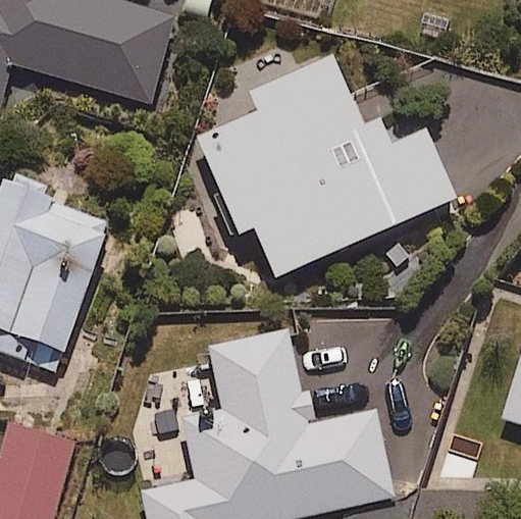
[(0,115),(13,70),(145,110),(170,23),(90,0),(0,0),(0,115)]
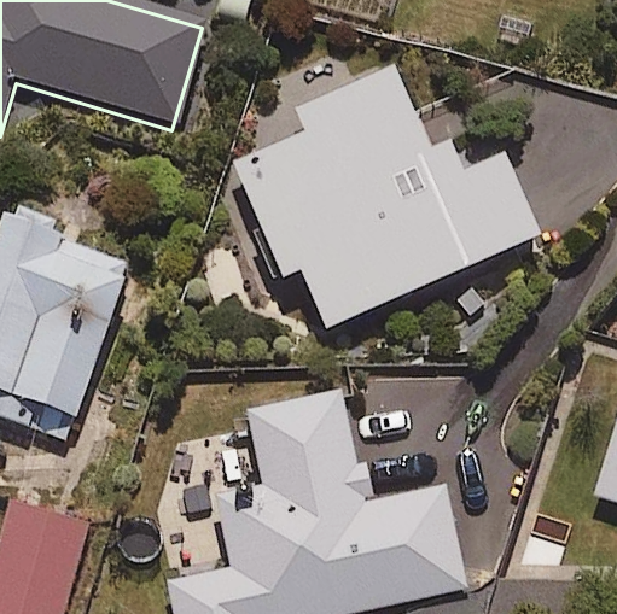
[(256,165),(322,325),(554,229),(521,147),(454,175),(414,79),(310,122),(318,140),(256,165)]
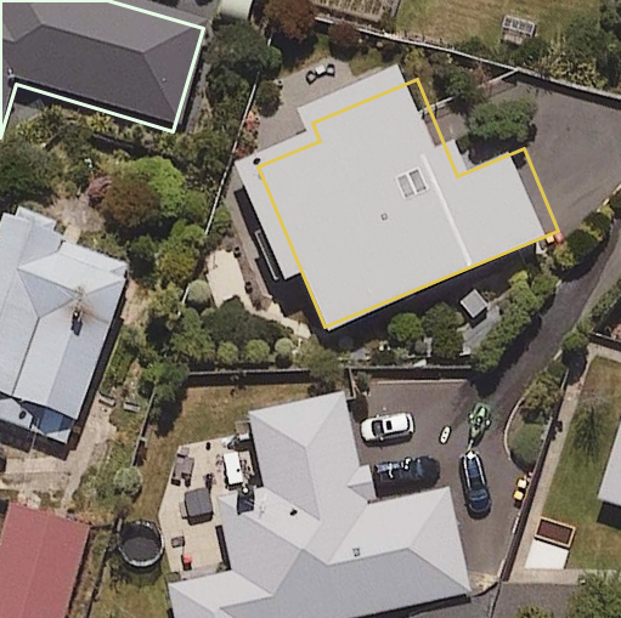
[(66,245),(5,224),(0,238),(0,395),(75,421),(122,289),(58,267),(66,245)]
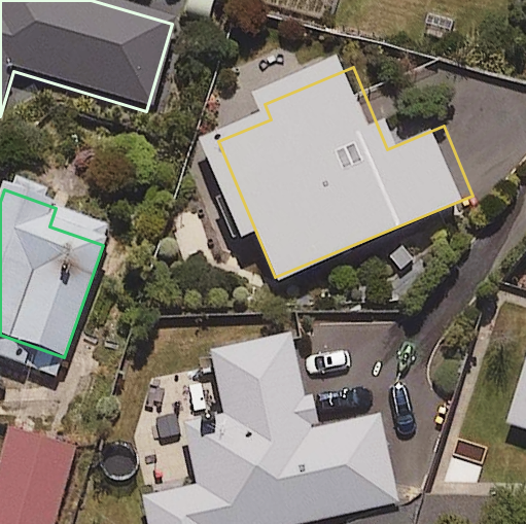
[(144,494),(150,523),(310,523),(401,502),(380,410),(324,422),(303,327),(216,348),(219,402),(186,455),(193,483),(144,494)]
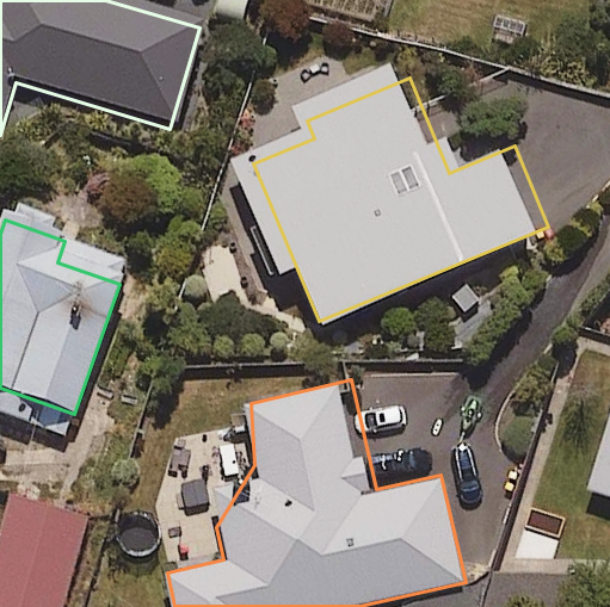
[(63,606),(86,521),(2,500),(0,508),(0,606),(63,606)]
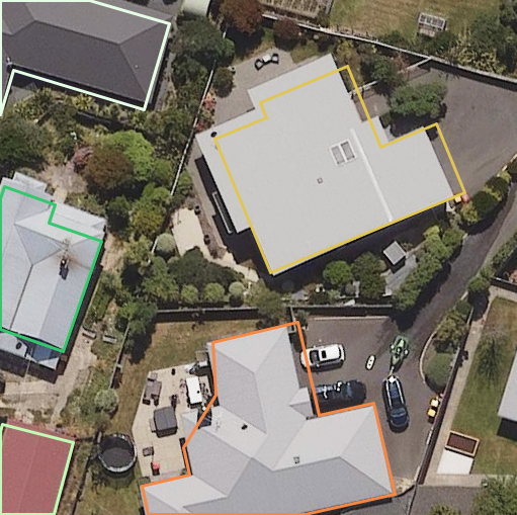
All buildings are outlined.
